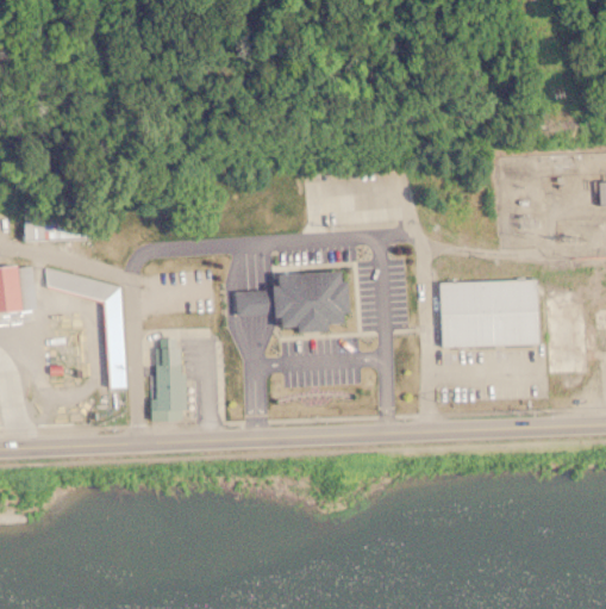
[(23,241),(47,241),(47,222),(23,222),(23,241)]
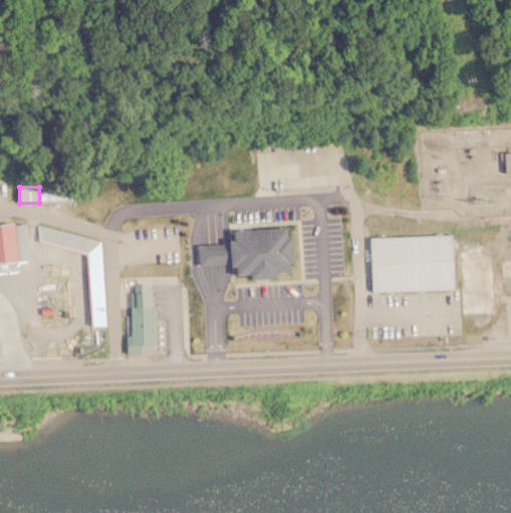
[(0,225),(0,261),(29,260),(28,225),(0,225)]
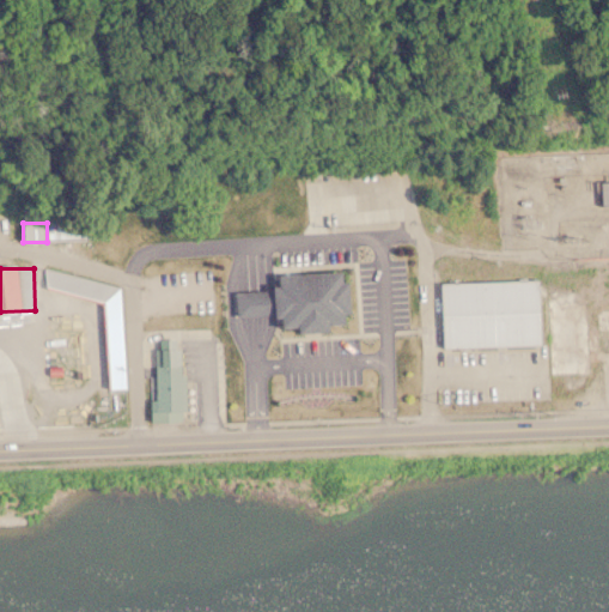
[(123,288),(50,270),(46,270),(47,289),(104,303),(107,389),(127,389),(123,288)]
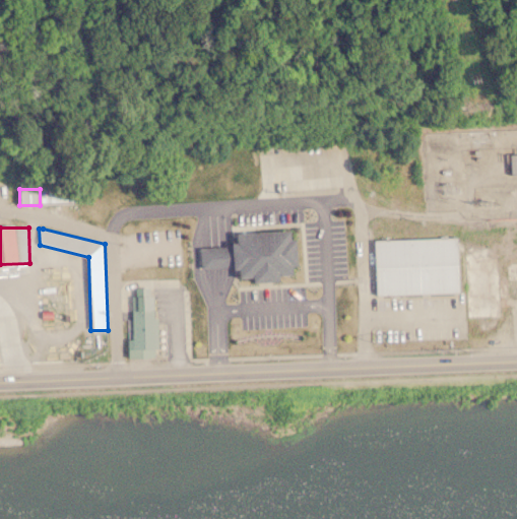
[(375,241),(376,296),(461,295),(460,239),(375,241)]
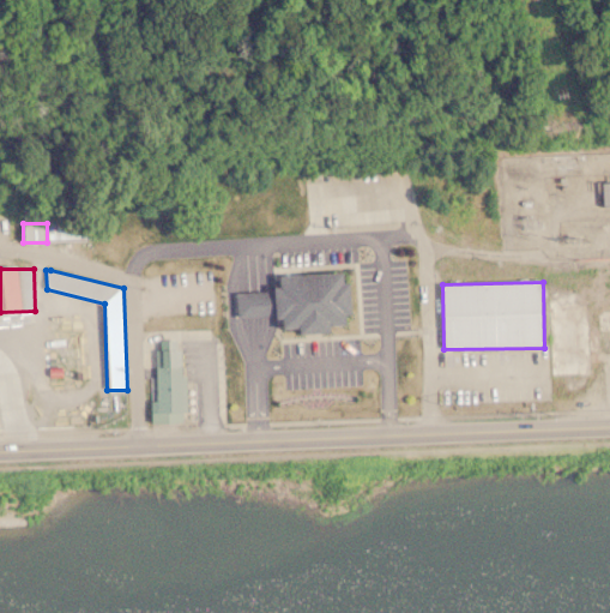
[(553,377),(593,376),(591,292),(551,292),(553,377)]
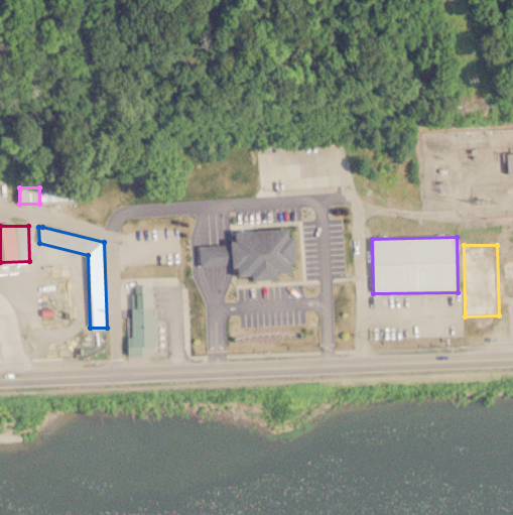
[(130,355),(155,355),(155,306),(130,306),(130,355)]
